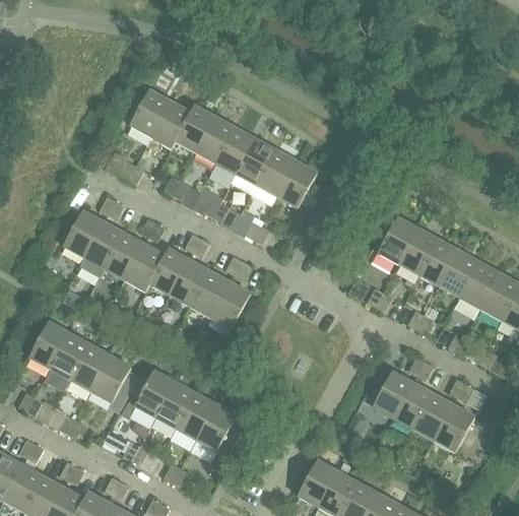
[(129,126),(149,137),(169,102),(148,90),(129,126)]
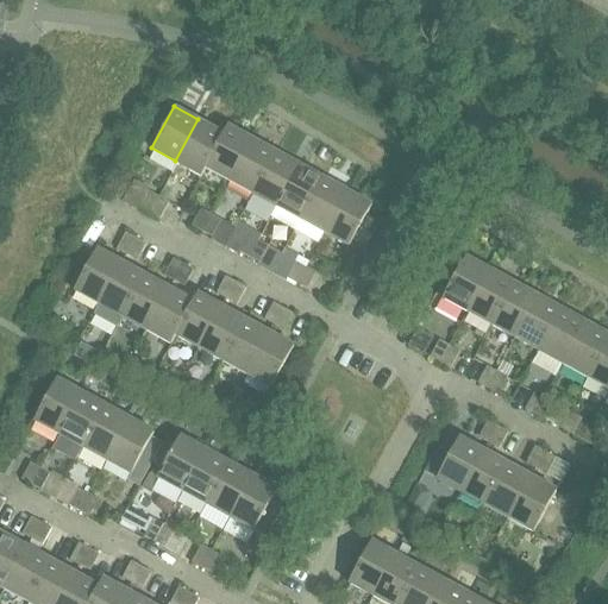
[(221,132),(198,119),(175,161),(200,174),(205,165),(221,132)]
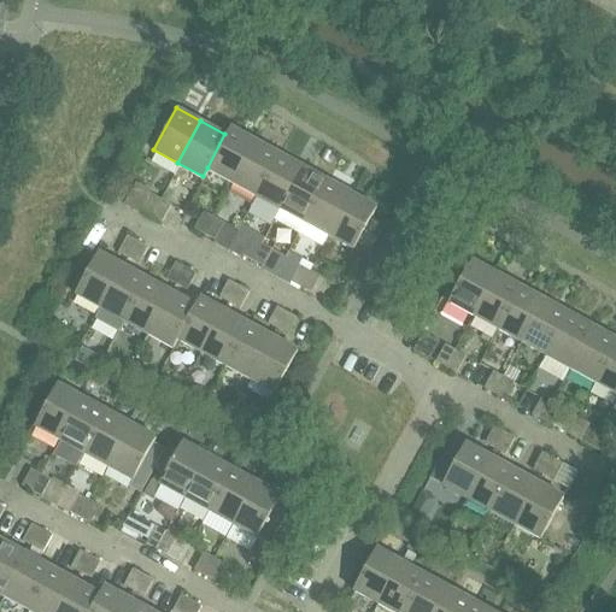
[(229,125),(224,134),(207,168),(230,181),(253,139),(229,125)]
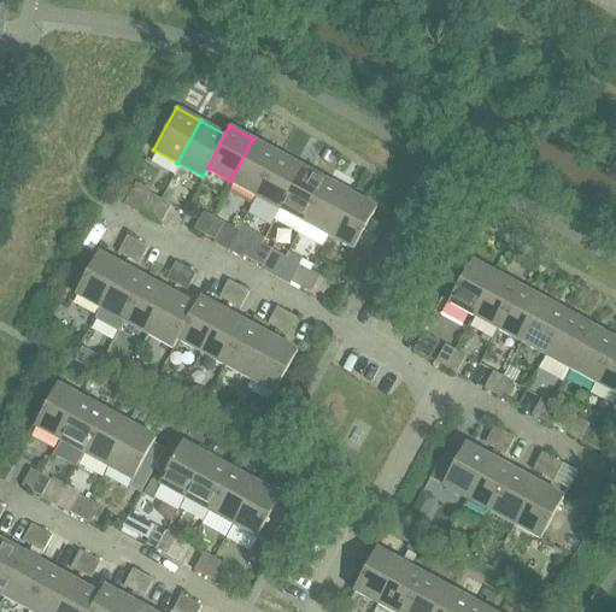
[(230,181),(254,194),(277,152),(253,139),(230,181)]
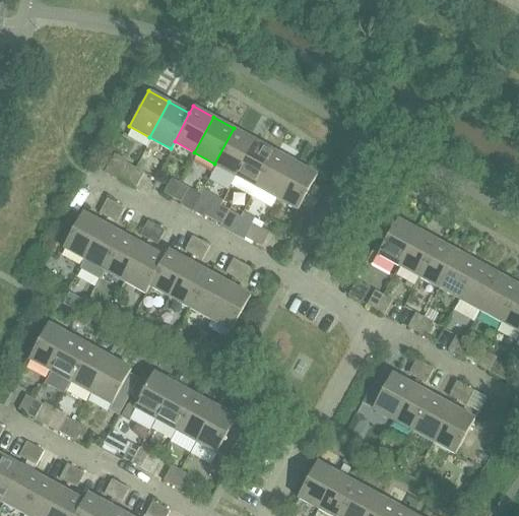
[(254,139),(234,128),(214,164),(235,175),(254,139)]
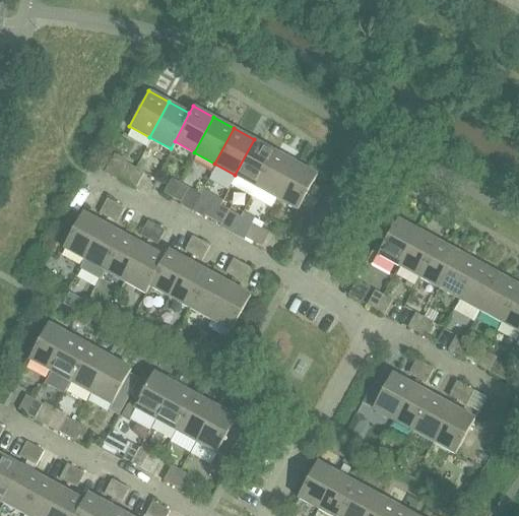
[(275,150),(254,139),(235,175),(256,186),(275,150)]
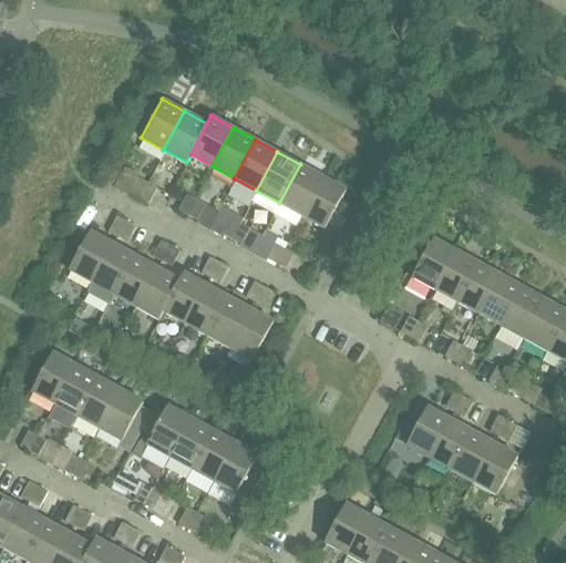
[(322,176),(300,164),(279,203),(301,215),(322,176)]
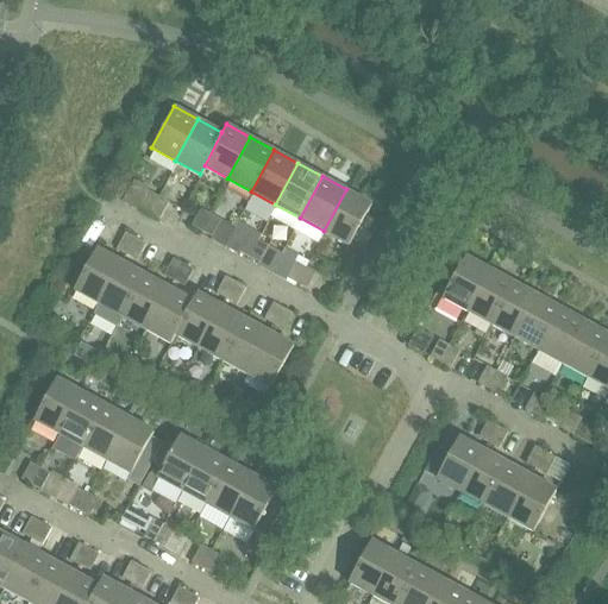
[(148,211),(157,194),(148,188),(138,205),(148,211)]
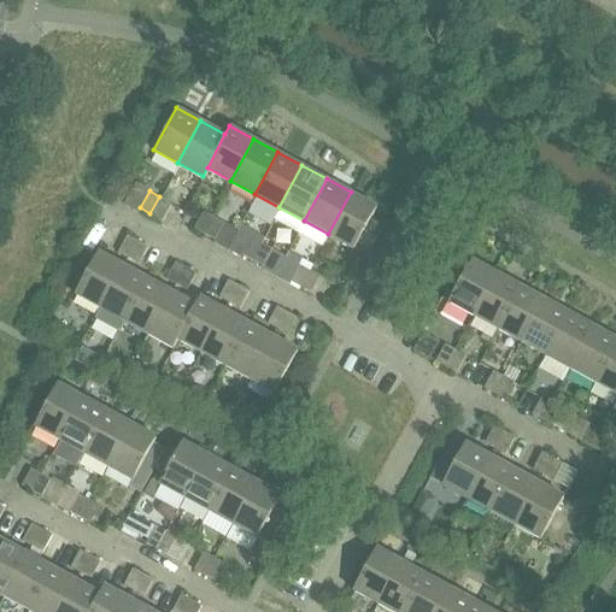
[(375,205),(351,192),(328,234),(352,247),(375,205)]
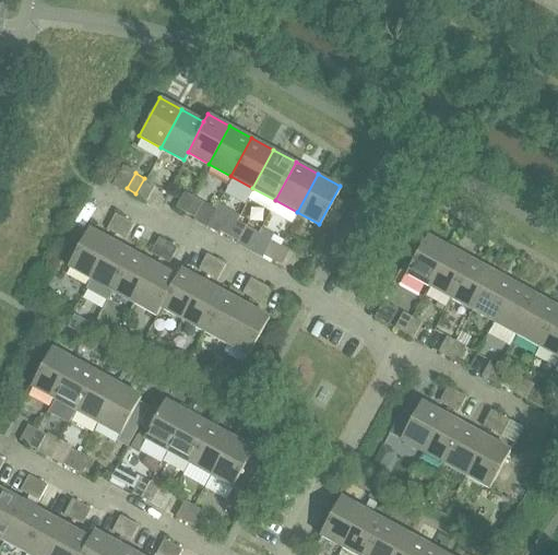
[(144,178),(135,193),(145,198),(154,182),(144,178)]
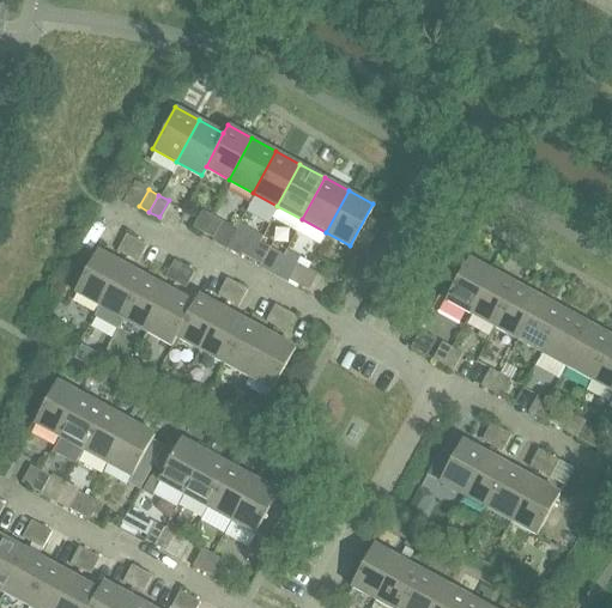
[(192,225),(201,230),(211,213),(201,208),(192,225)]
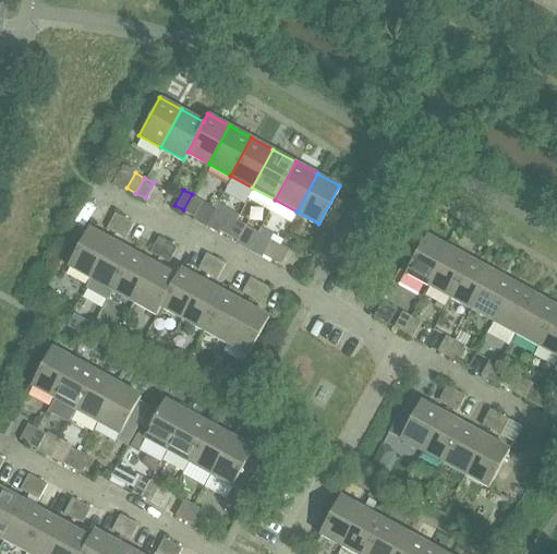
[(202,200),(192,194),(183,209),(193,215),(202,200)]
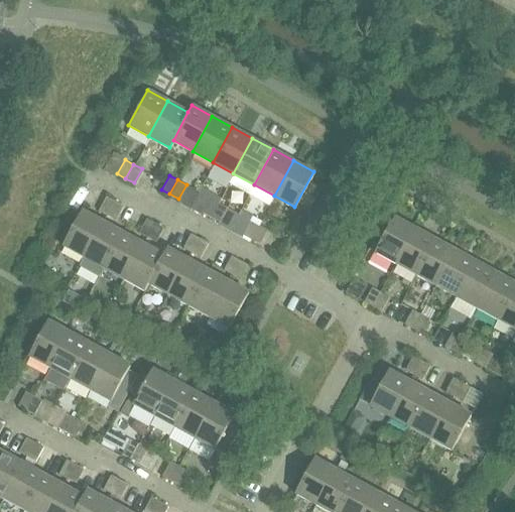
[(97,209),(106,214),(114,200),(105,195),(97,209)]
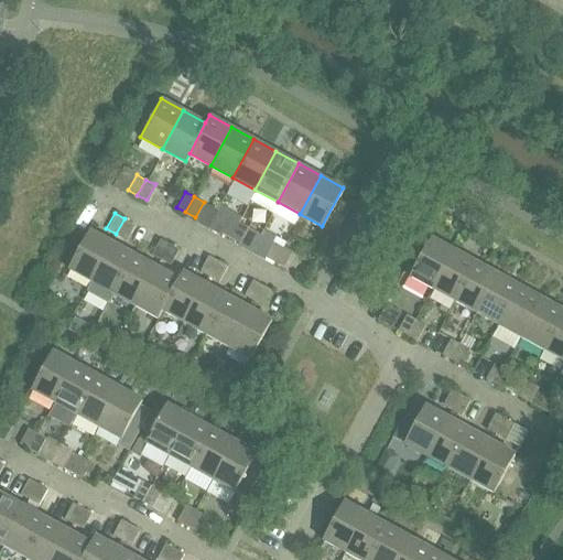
[(220,232),(229,236),(238,221),(229,215),(220,232)]
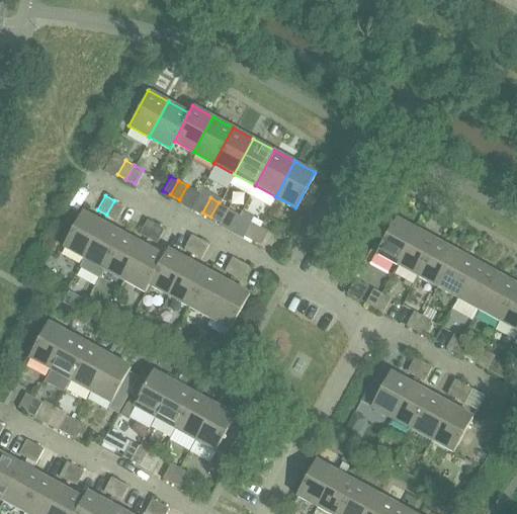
[(114,200),(106,215),(114,220),(122,204),(114,200)]
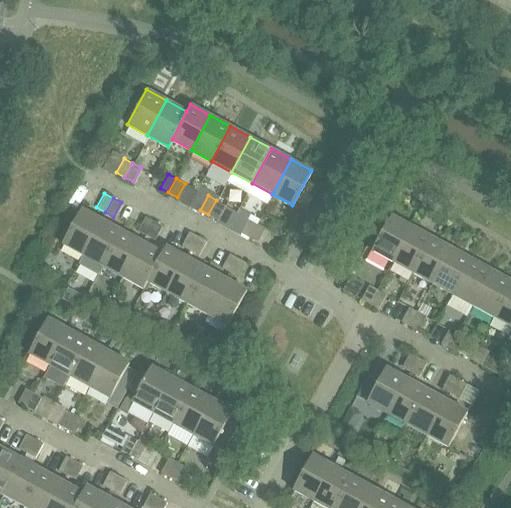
[(216,200),(208,214),(217,219),(225,204),(216,200)]
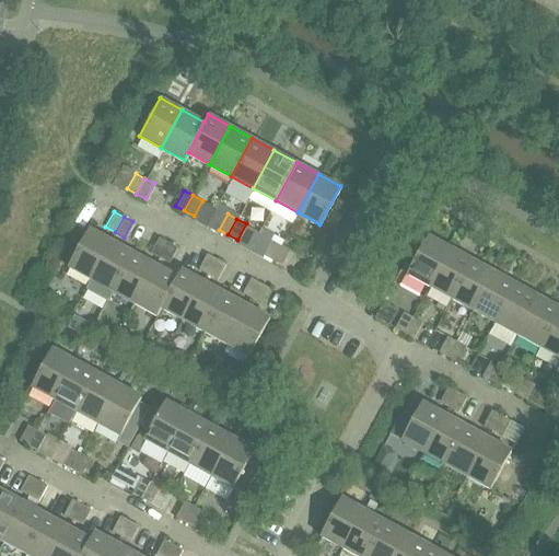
[(90,277),(111,240),(88,228),(68,265),(90,277)]
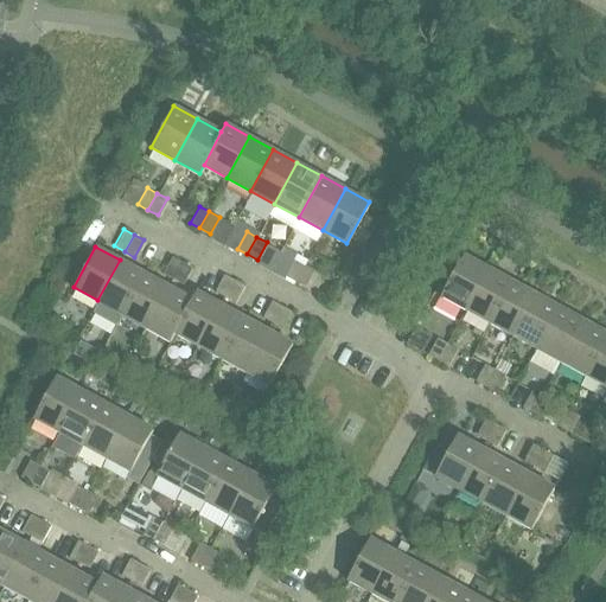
[(464,307),(486,267),(463,254),(440,294),(464,307)]
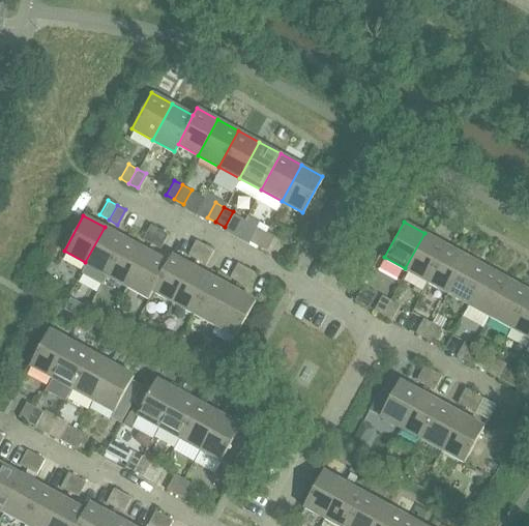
[(141,237),(150,242),(158,228),(149,223),(141,237)]
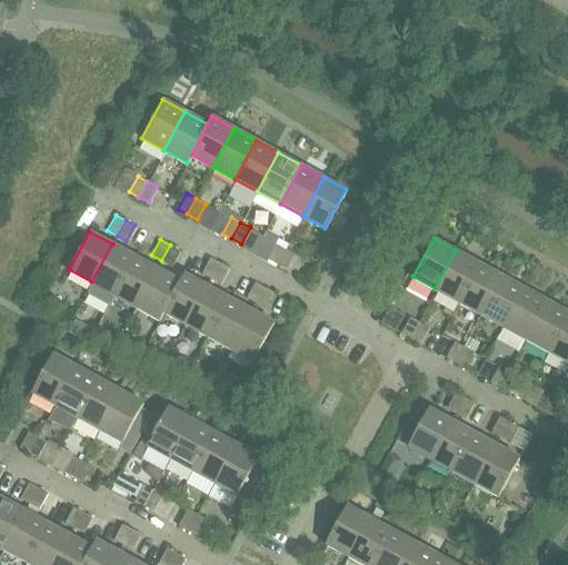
[(276,263),(285,247),(276,241),(267,257),(276,263)]
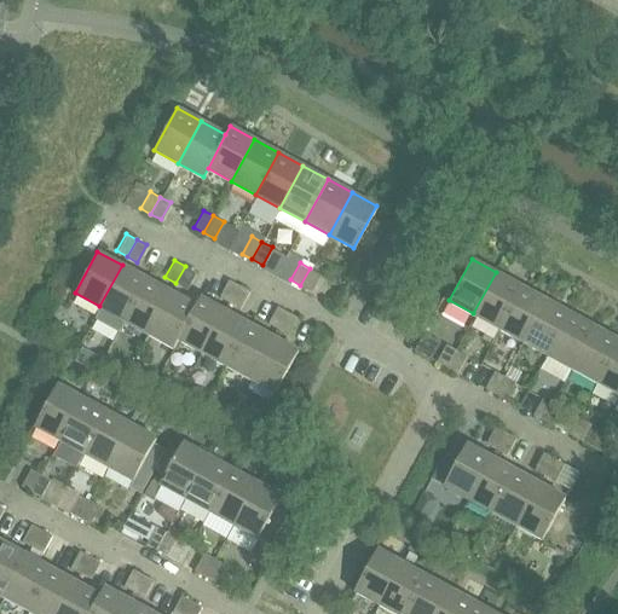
[(122,265),(99,306),(123,319),(146,278),(122,265)]
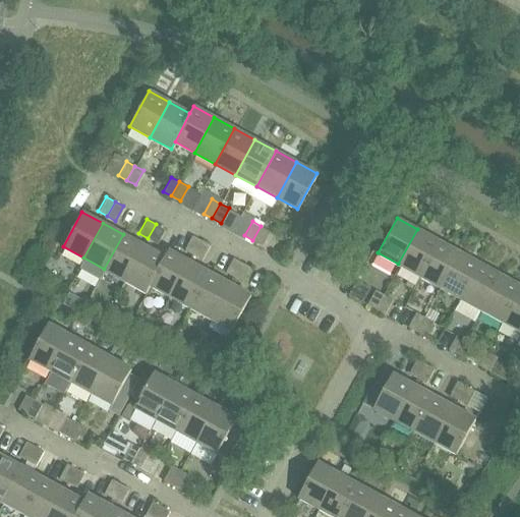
[(156,224),(148,238),(156,243),(164,228),(156,224)]
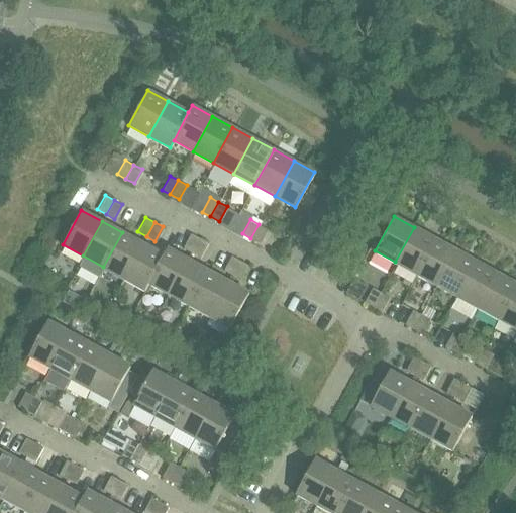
[(259,224),(250,238),(260,243),(267,229),(259,224)]
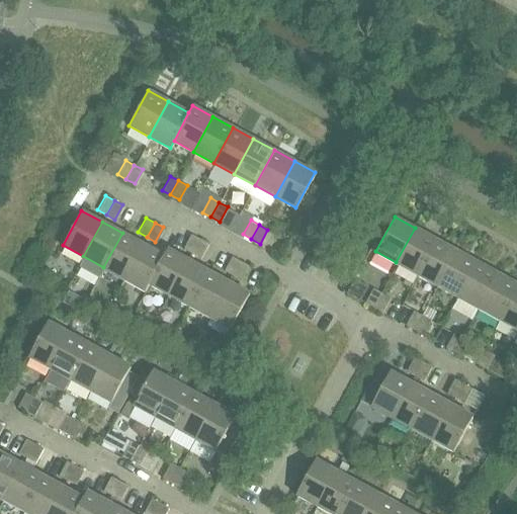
[(436,239),(415,228),(396,262),(417,273),(436,239)]
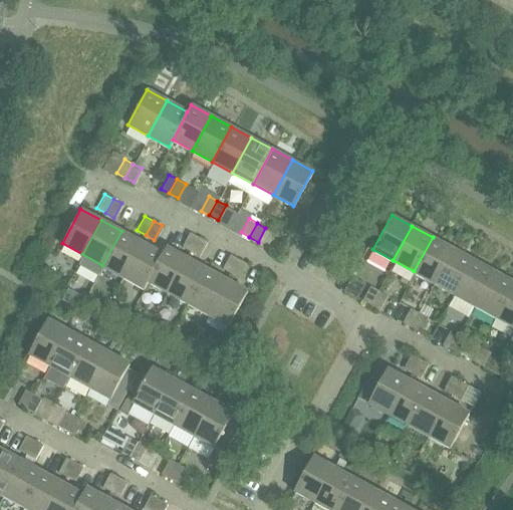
[(121,231),(102,265),(122,276),(142,242),(121,231)]
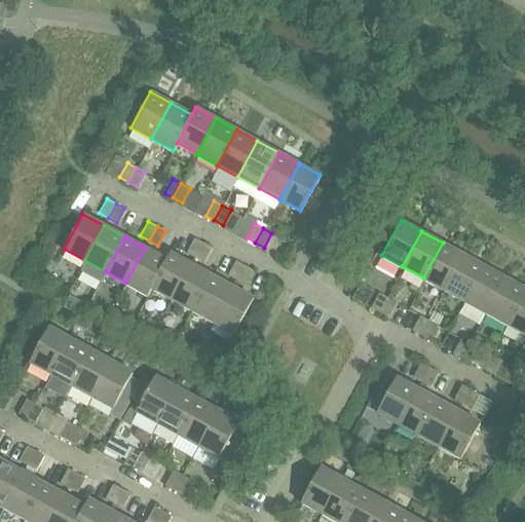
[(194,256),(202,241),(193,236),(185,251),(194,256)]
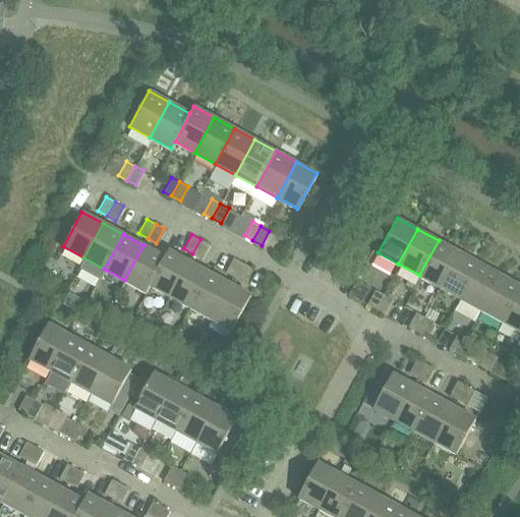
[(209,243),(200,239),(192,253),(200,257),(209,243)]
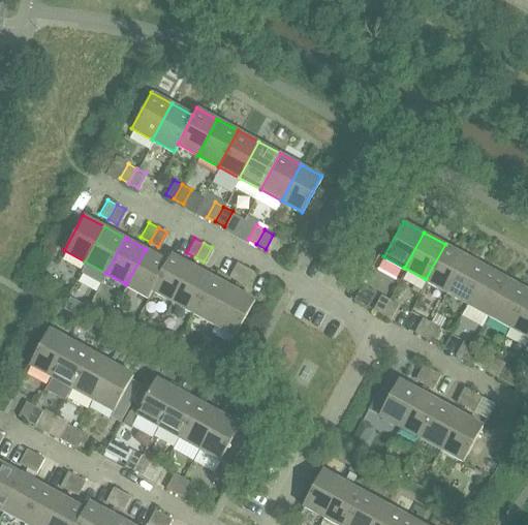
[(466,255),(445,244),(426,279),(446,290),(466,255)]
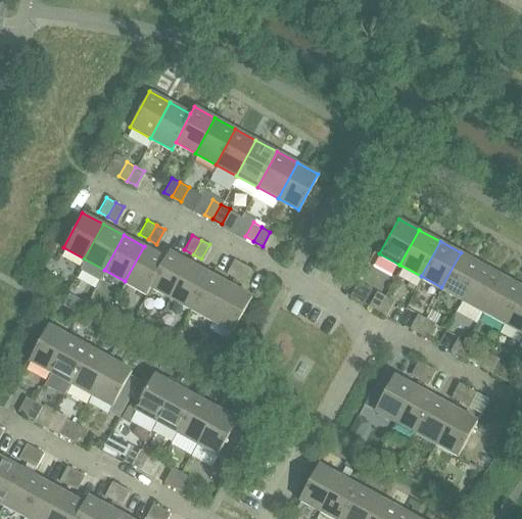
[(149,286),(164,257),(144,246),(125,281),(145,292),(149,286)]
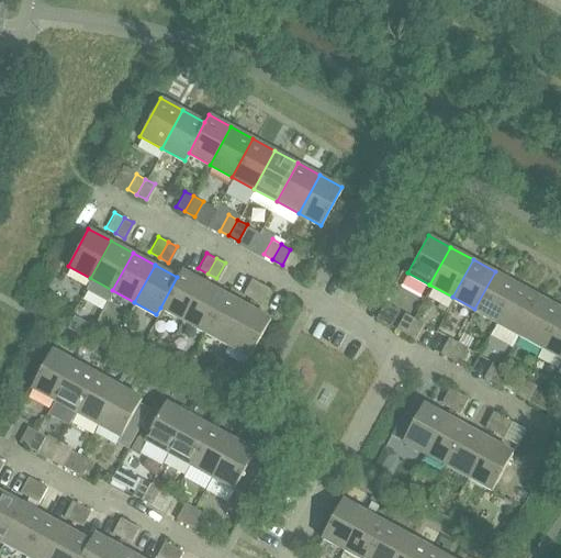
[(182,320),(203,281),(181,268),(177,277),(160,308),(182,320)]
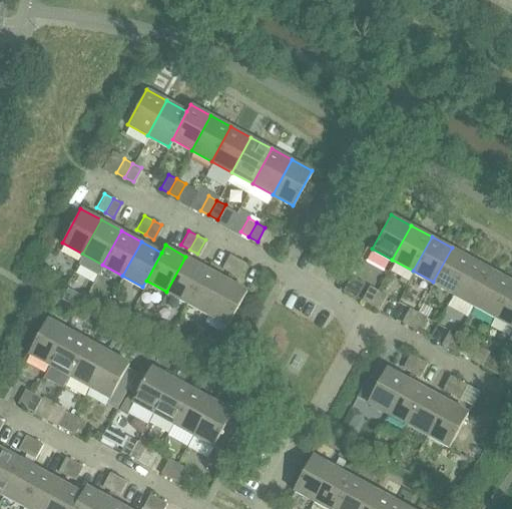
[(433,282),(453,293),(472,259),(452,247),(433,282)]
